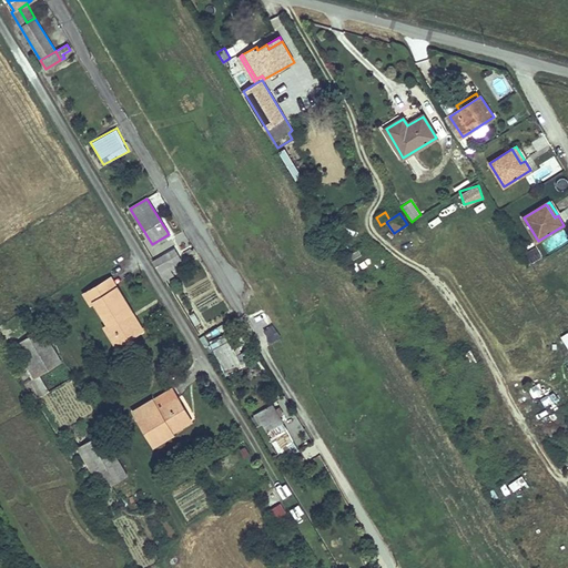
[(541,241),(547,253),(567,243),(567,235),(566,231),(541,241)]
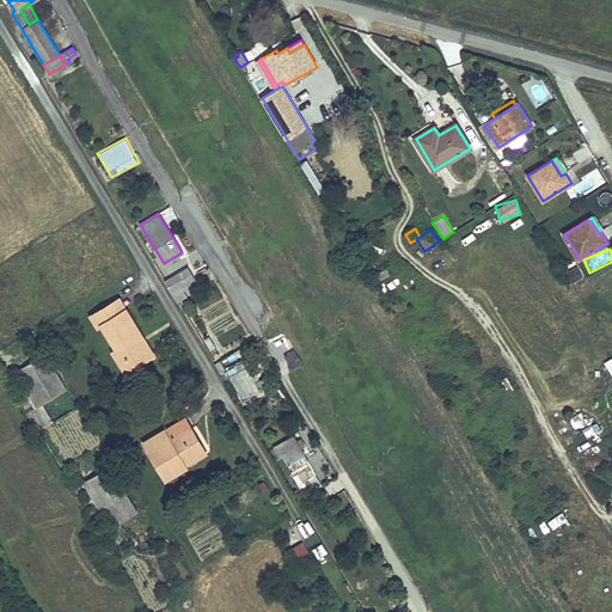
[(577,265),(565,271),(573,283),(583,277),(577,265)]
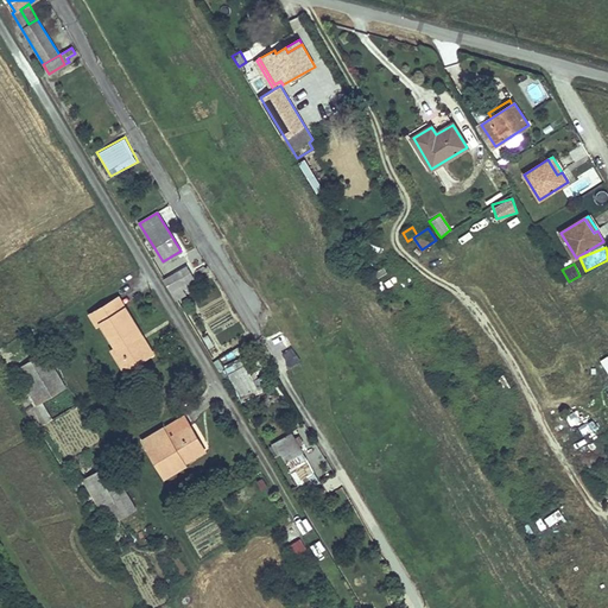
[(164,280),(173,295),(196,280),(188,266),(164,280)]
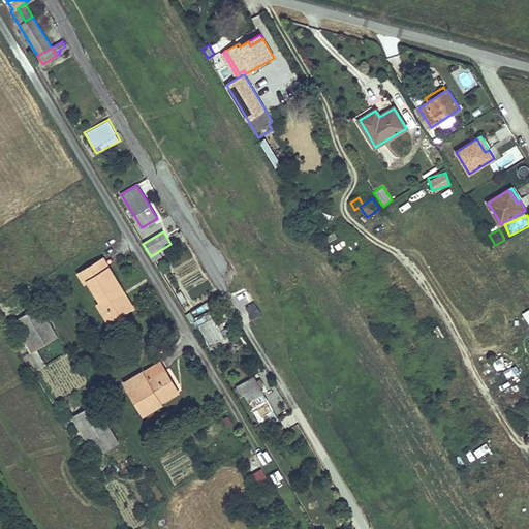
[(104,271),(109,268),(103,258),(99,261),(104,271)]
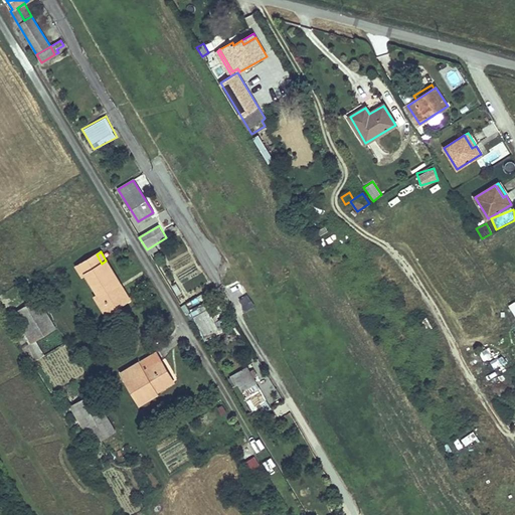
[(105,315),(125,303),(115,286),(120,283),(106,261),(102,264),(97,254),(76,267),(82,277),(86,275),(99,295),(95,297),(105,315)]
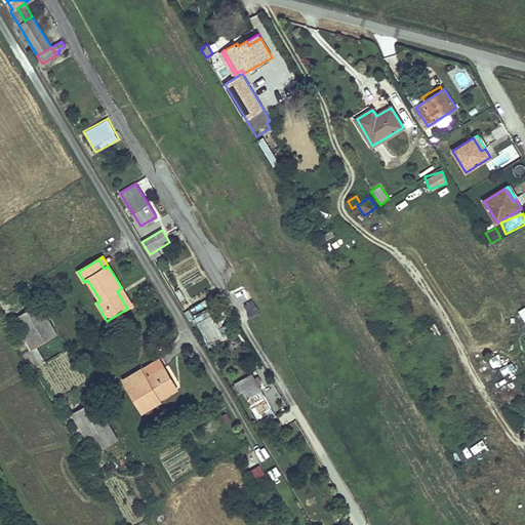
[(117,291),(127,309),(132,306),(122,288),(117,291)]
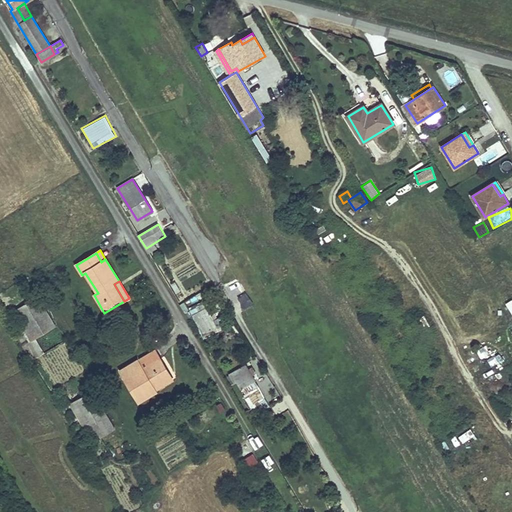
[(171,284),(176,293),(181,290),(175,282),(171,284)]
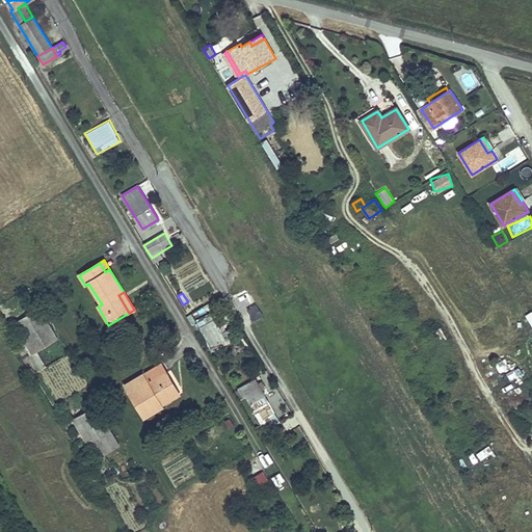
[(34,345),(50,336),(35,311),(20,320),(31,341),(26,344),(32,354),(37,351),(34,345)]
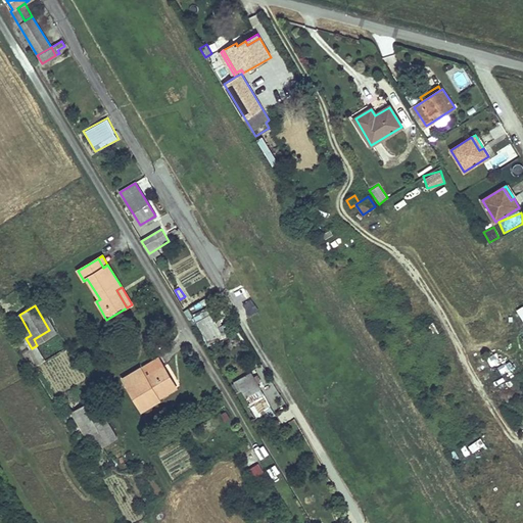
[(193,317),(205,342),(221,334),(208,308),(193,317)]
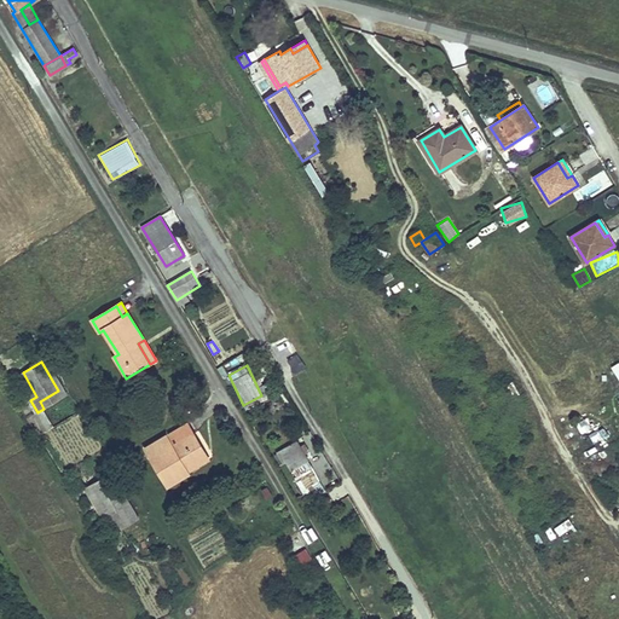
[(40,401),(44,409),(62,398),(58,391),(40,401)]
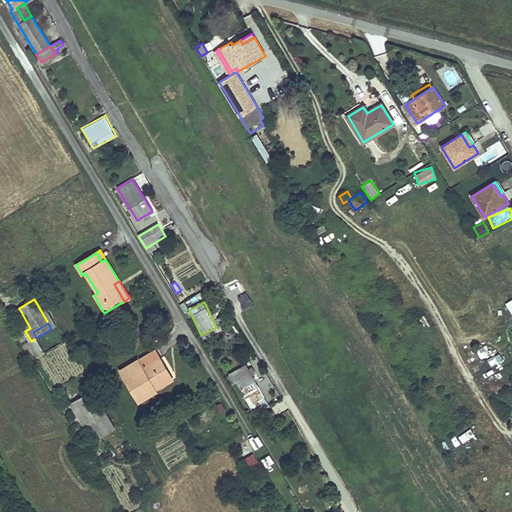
[(36,338),(29,342),(36,356),(43,352),(36,338)]
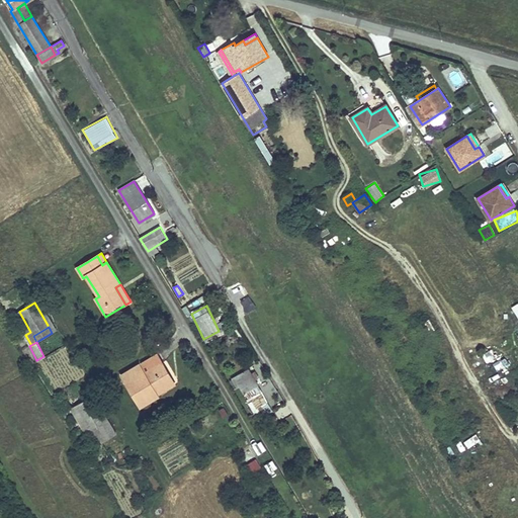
[(502,360),(493,363),(496,370),(505,367),(502,360)]
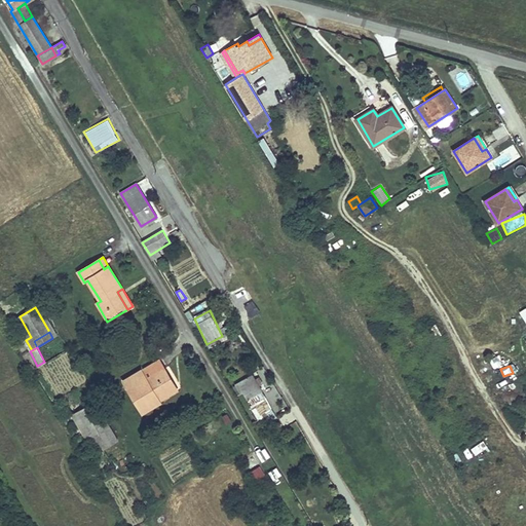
[(160,403),(159,401),(157,398),(175,386),(164,369),(147,379),(142,371),(123,381),(142,413),(160,403)]
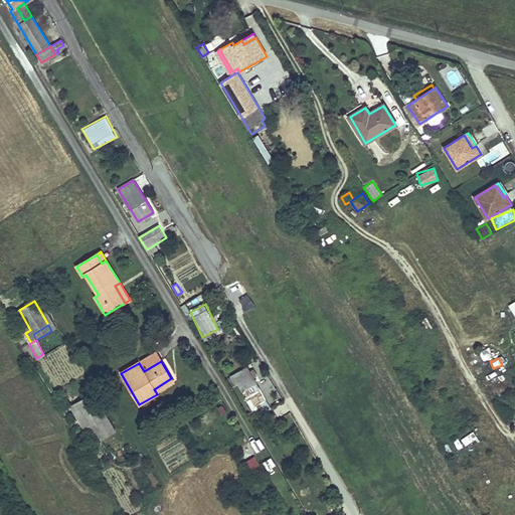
[(253,377),(249,371),(246,367),(233,374),(246,396),(260,388),(253,377)]
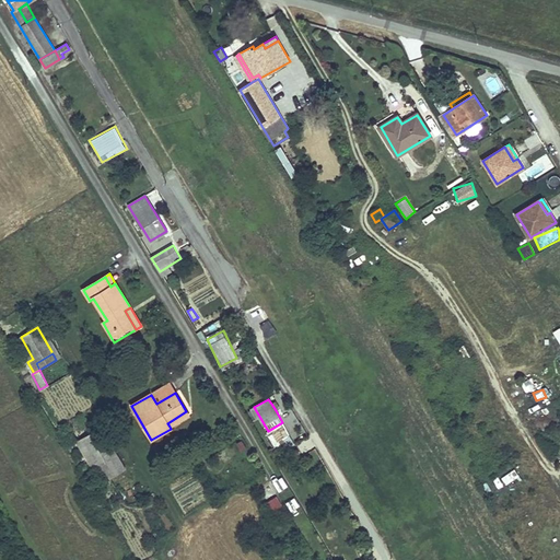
[(167,423),(170,427),(189,416),(186,411),(167,423)]
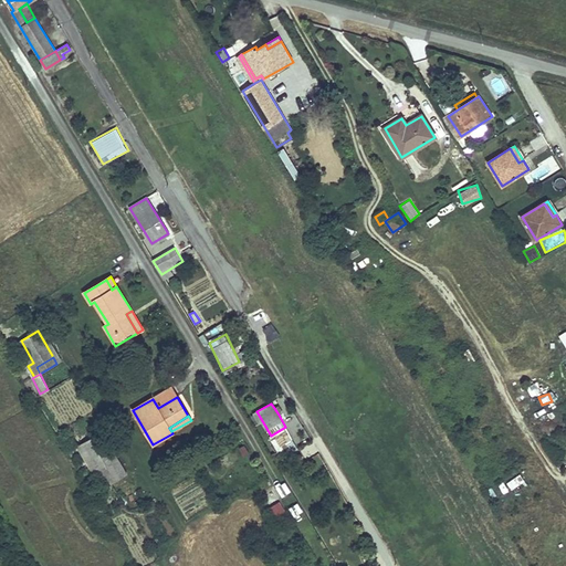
[(112,427),(106,418),(84,431),(90,439),(100,433),(112,427)]
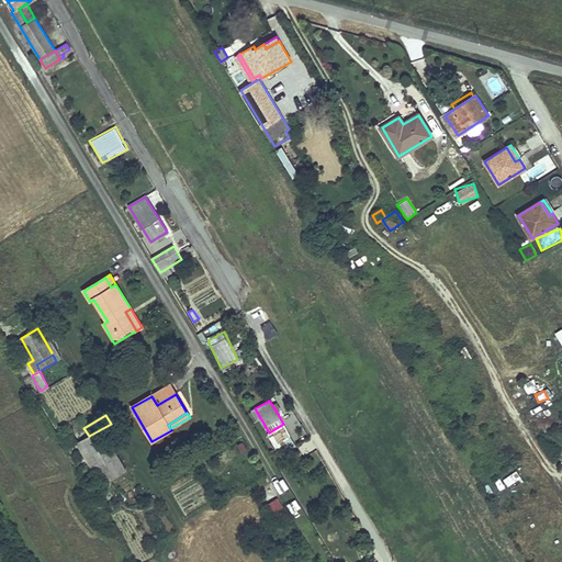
[(114,458),(99,430),(89,436),(82,440),(99,468),(114,458)]
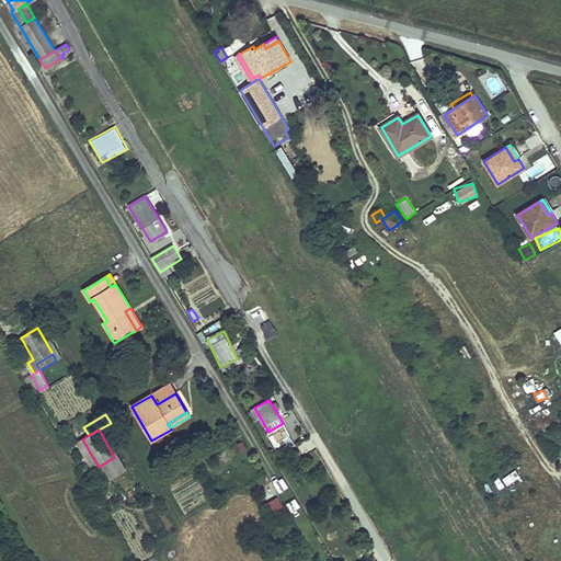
[(506,485),(519,477),(515,469),(502,479),(506,485)]
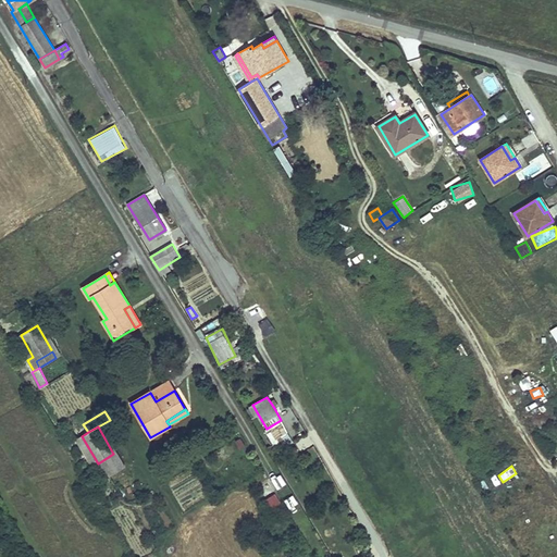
[(272,491),(282,485),(274,472),(265,478),(272,491)]
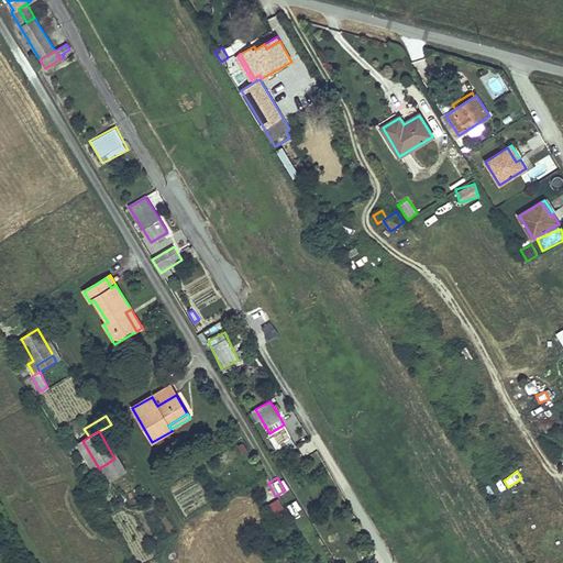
[(501,477),(495,481),(499,490),(506,488),(501,477)]
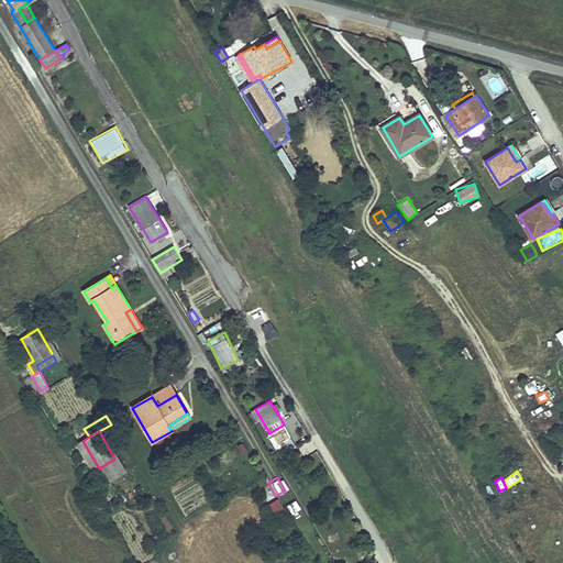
[(277,498),(267,504),(274,514),(284,508),(277,498)]
